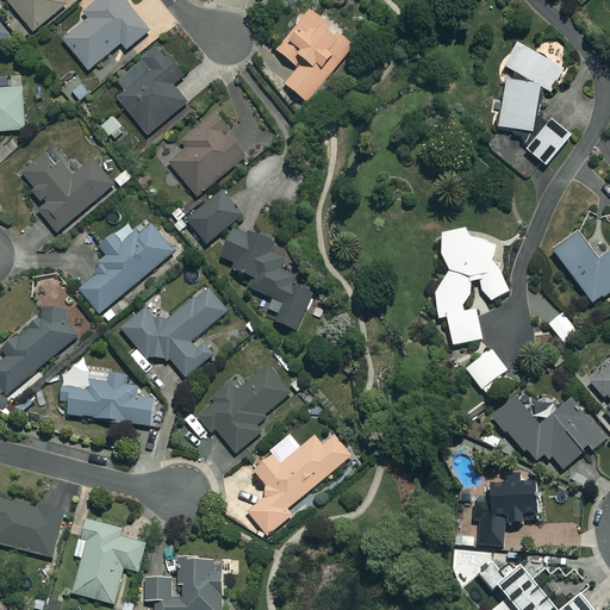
[(6,0),(33,32),(66,5),(61,0),(6,0)]
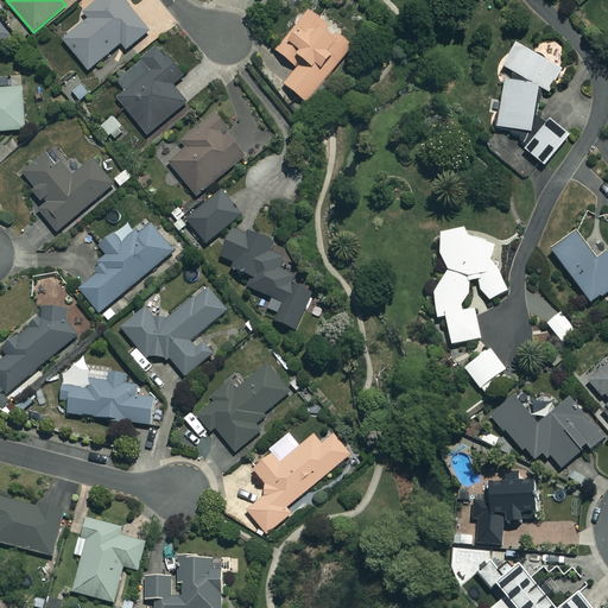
[(149,32),(122,0),(97,0),(83,12),(89,19),(63,39),(88,70),(121,44),(126,50),(149,32)]
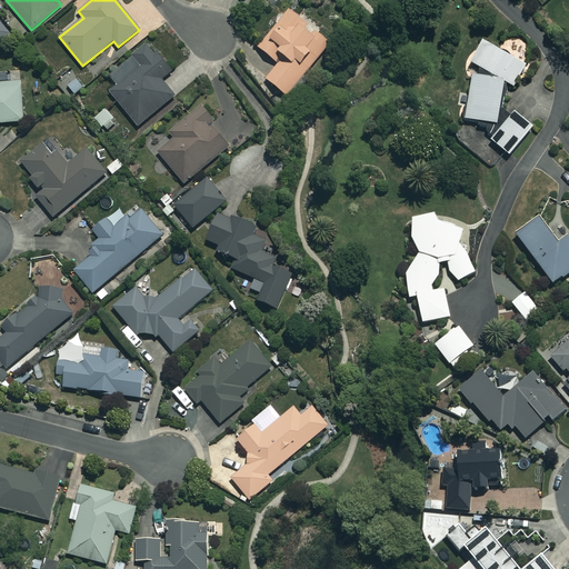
[(329,43),(288,10),(258,47),(279,65),(267,79),(287,96),(329,43)]
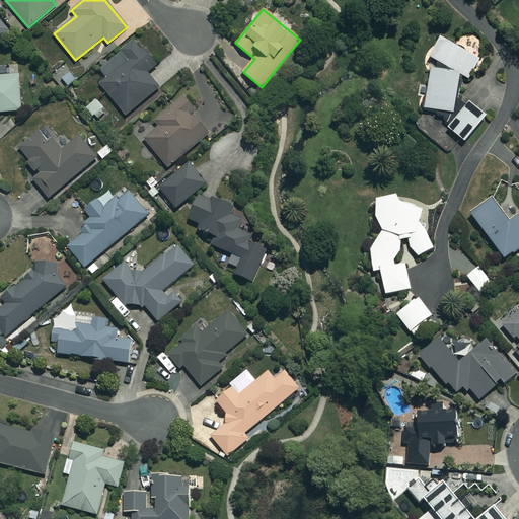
[(0,39),(12,29),(0,13),(0,39)]
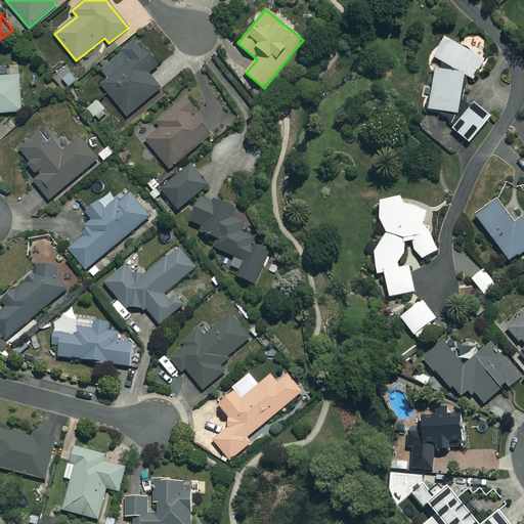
[(446,35),(433,57),(453,69),(435,70),(429,110),(457,114),(464,75),(473,80),(485,57),(446,35)]
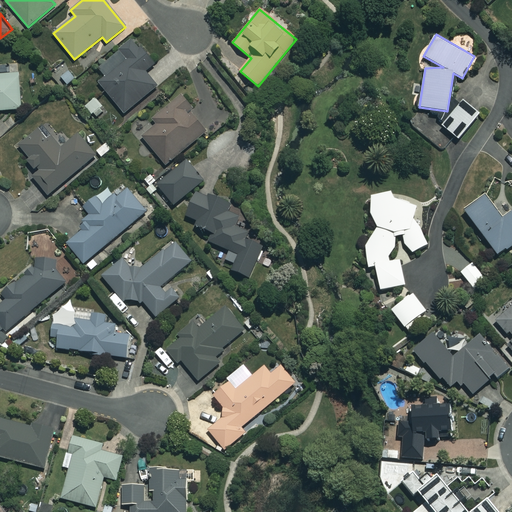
[(154,64),(135,40),(99,69),(105,76),(98,82),(124,114),(157,87),(145,72),(154,64)]
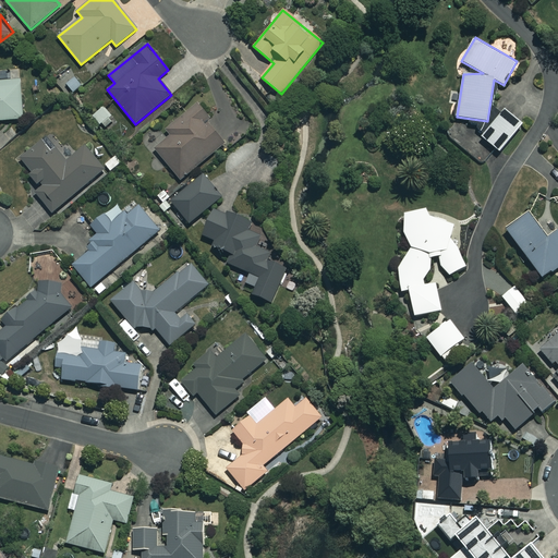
[(0,121),(23,119),(19,70),(0,71),(0,121)]
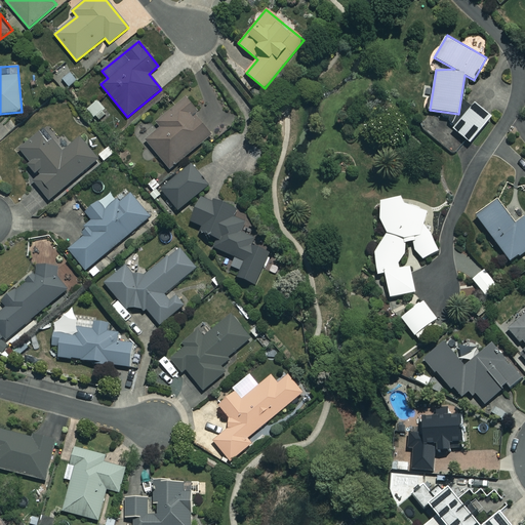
[(77,81),(67,68),(59,73),(69,87),(77,81)]
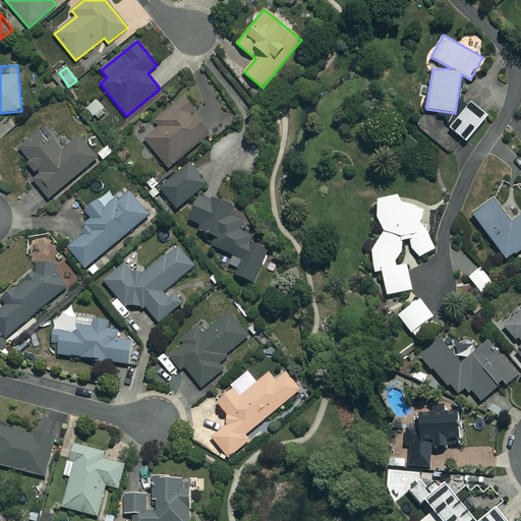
[(195,111),(183,97),(154,120),(159,127),(145,138),(168,168),(211,134),(192,112),(195,111)]
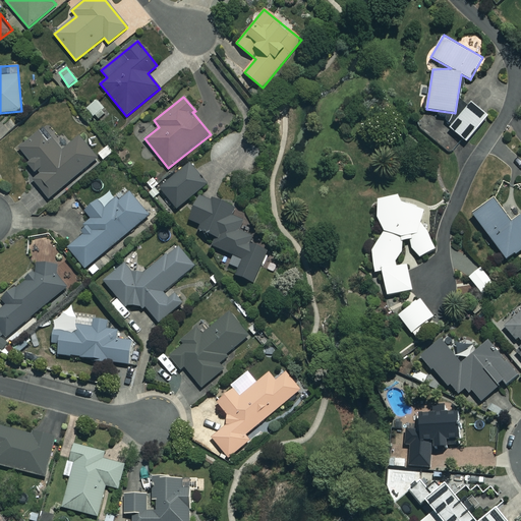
[(107,111),(96,99),(87,107),(99,120),(107,111)]
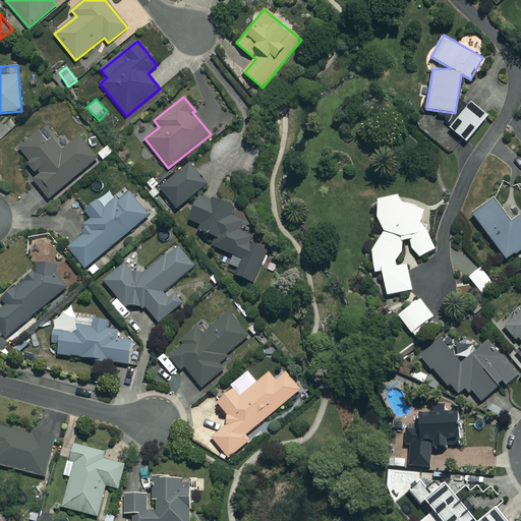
[(487,116),(471,102),(449,127),(466,141),(487,116)]
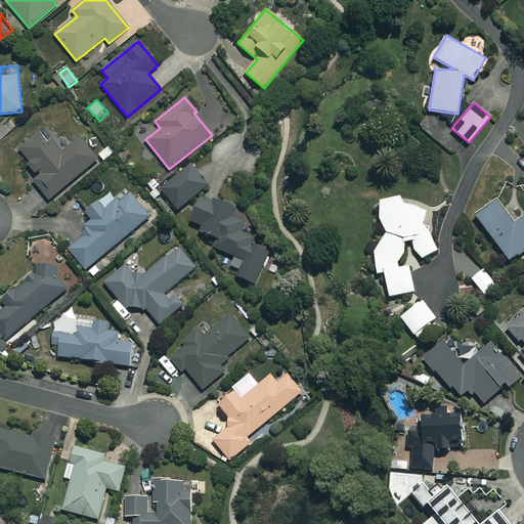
[(28,168),(37,178),(33,181),(49,201),(97,159),(80,138),(64,150),(45,128),(19,150),(32,165),(28,168)]
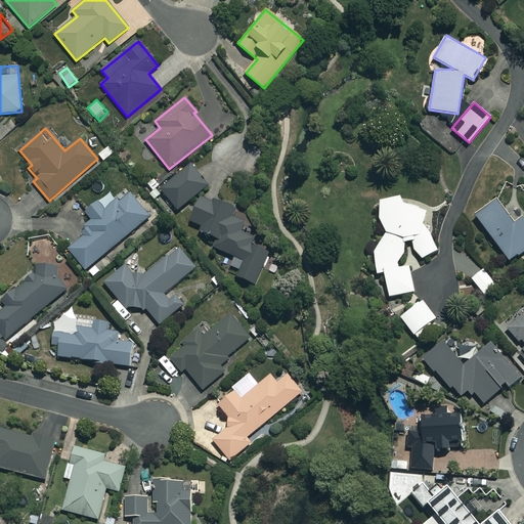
[(208,184),(191,164),(161,188),(177,210),(208,184)]
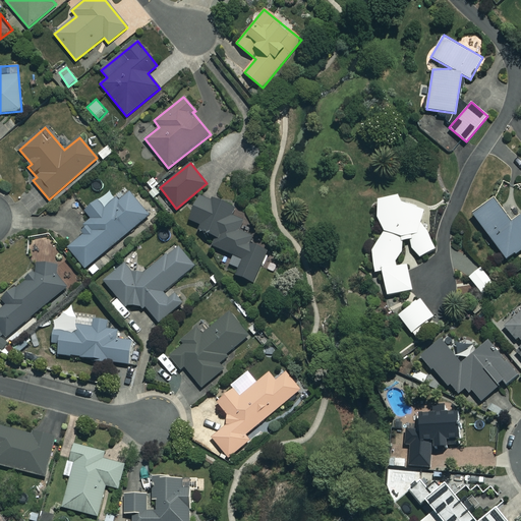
[(77,229),(83,236),(68,249),(84,269),(149,215),(125,187),(104,205),(98,197),(83,210),(91,218),(77,229)]
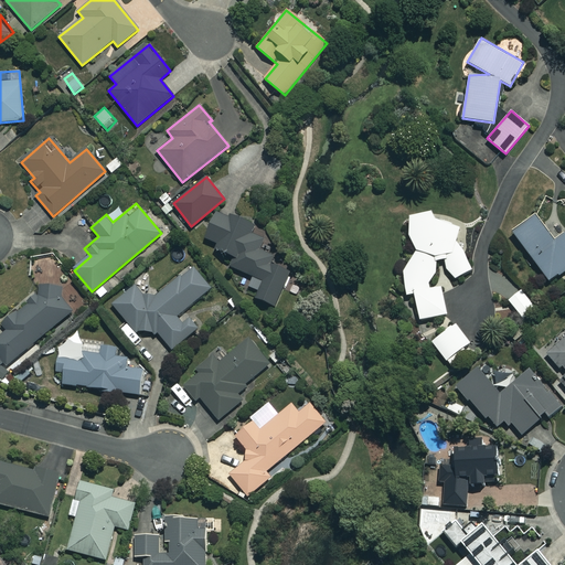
[(415,253),(402,272),(406,296),(414,295),(419,320),(446,315),(440,287),(429,289),(428,281),(435,274),(436,267),(435,262),(444,260),(455,280),(472,269),(456,241),(460,228),(435,220),(432,210),(408,216),(408,237),(415,253)]
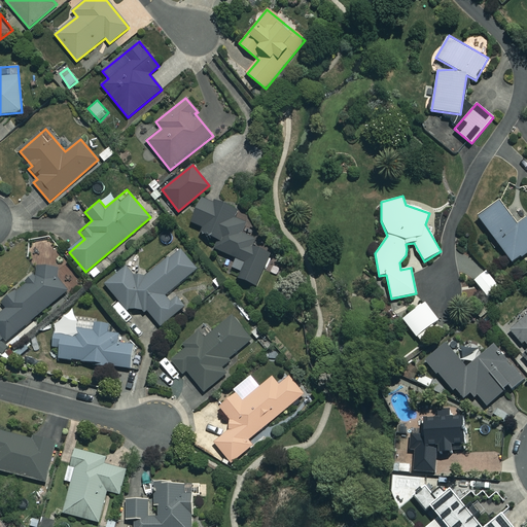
[(244,260),(237,279),(256,286),(269,250),(253,244),(261,221),(237,212),(239,208),(212,198),(211,202),(200,197),(190,219),(202,224),(199,233),(216,240),(213,249),(244,260)]
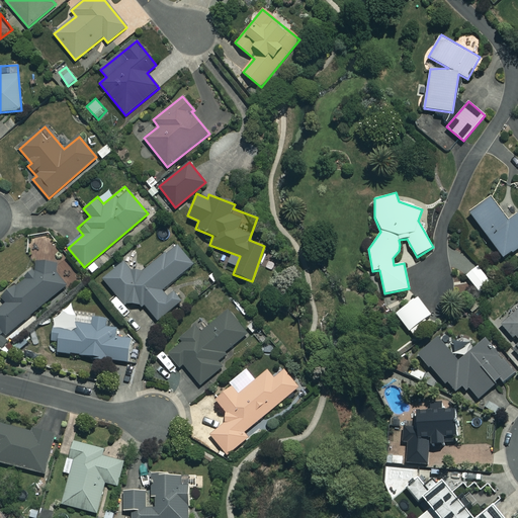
[(517,212),(508,221),(492,198),(470,213),(504,259),(517,248),(517,212)]
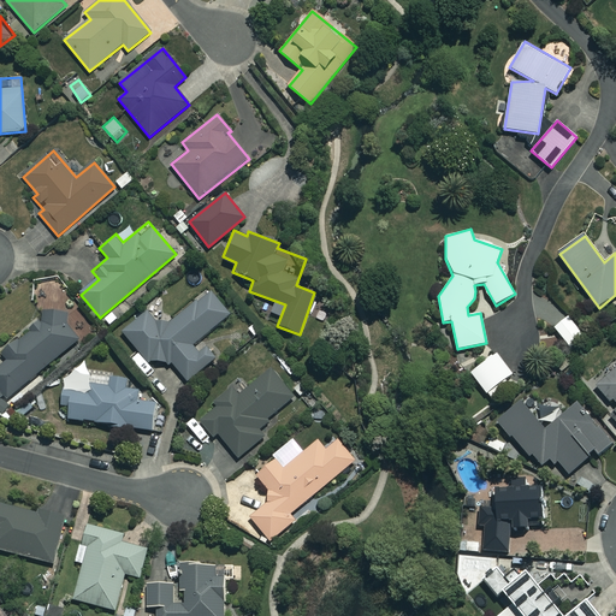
[(230,314),(209,291),(172,323),(157,323),(148,312),(123,332),(149,365),(155,360),(175,366),(188,381),(214,359),(206,348),(199,354),(191,345),(230,314)]
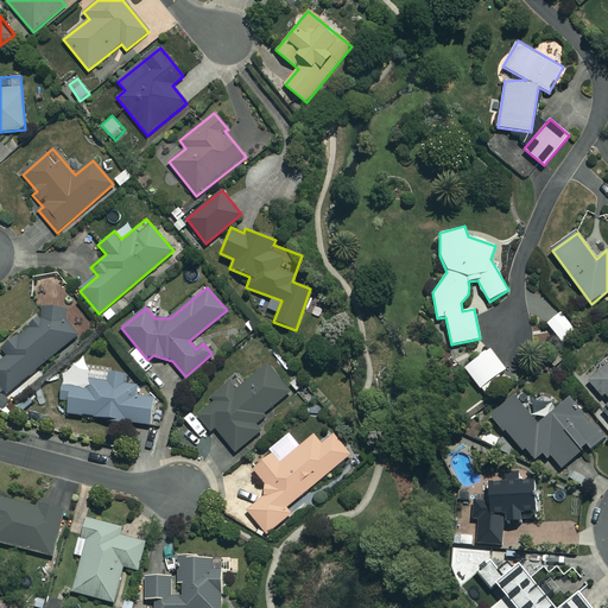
[(52,305),(2,349),(7,356),(0,361),(0,393),(5,390),(8,394),(77,335),(52,305)]
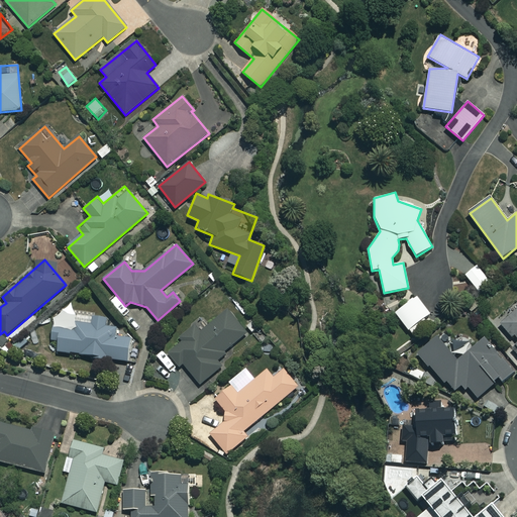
[(491,284),(477,266),(464,275),(479,293),(491,284)]
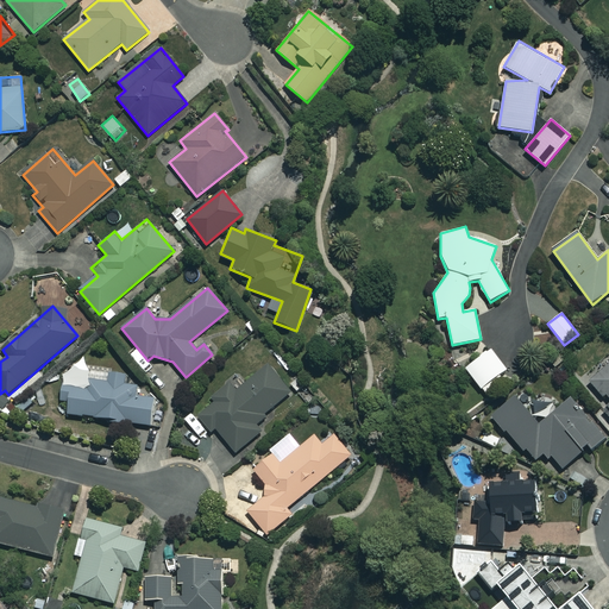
[(507,370),(490,349),(465,369),(485,395),(503,381),(498,376),(507,370)]
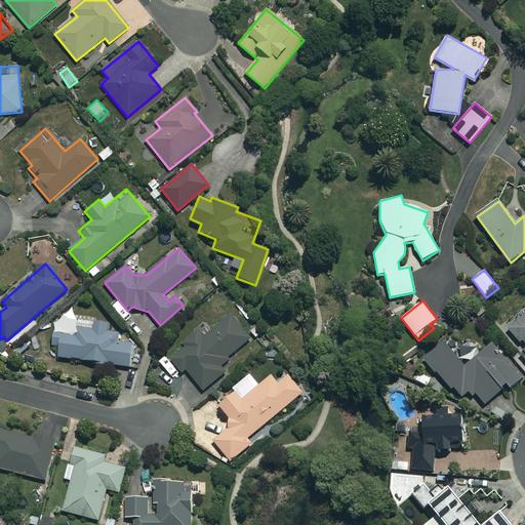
[(524,313),(508,328),(524,348),(524,349),(519,354),(524,360),(524,313)]
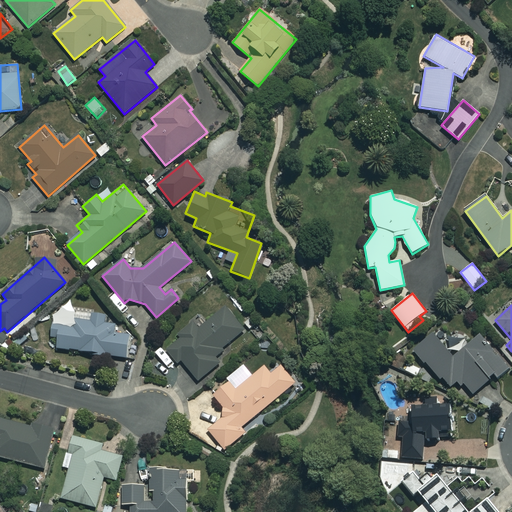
[(244,330),(225,307),(198,329),(193,323),(178,335),(181,338),(167,350),(178,364),(181,362),(198,381),(220,363),(213,355),(244,330)]
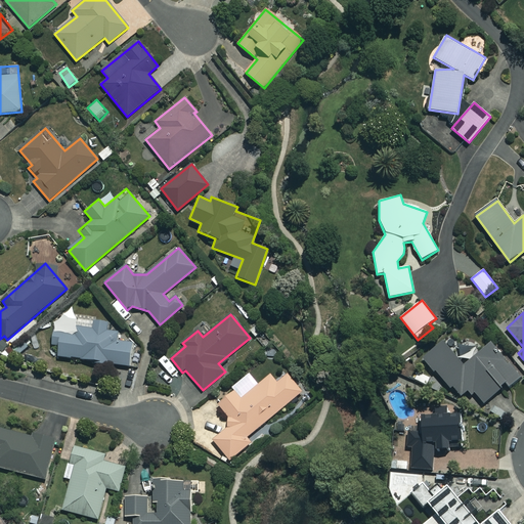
[(75,326),(75,333),(53,331),(52,344),(58,345),(57,356),(97,360),(97,362),(129,365),(131,343),(117,341),(118,332),(106,331),(107,319),(95,318),(94,329),(75,326)]
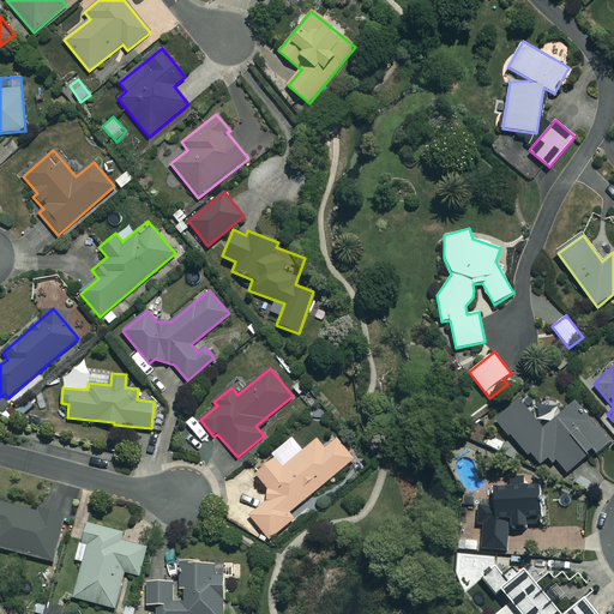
[(545,428),(517,399),(495,420),(537,467),(551,455),(567,473),(593,449),(596,453),(611,440),(573,401),(545,428)]
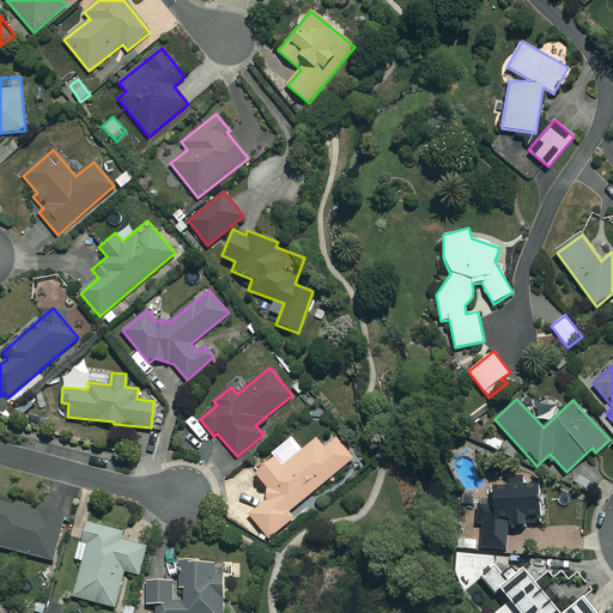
[(323,447),(316,438),(283,466),(274,456),(255,472),(267,486),(266,499),(249,514),(269,539),(293,517),(289,511),(353,459),(335,437),(323,447)]
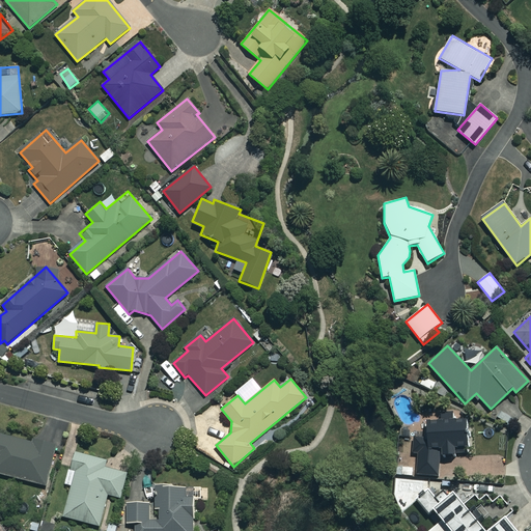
[(467,411),(425,413),(426,438),(413,438),(413,452),(417,452),(418,475),(440,474),(439,454),(454,454),(454,442),(468,442),(467,411)]
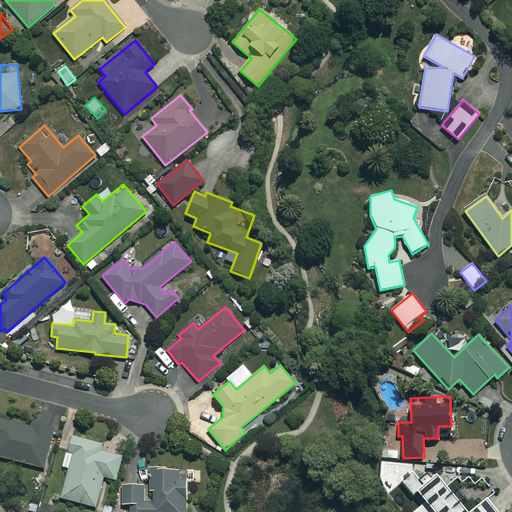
[(53,430),(0,417),(0,456),(44,468),(53,430)]
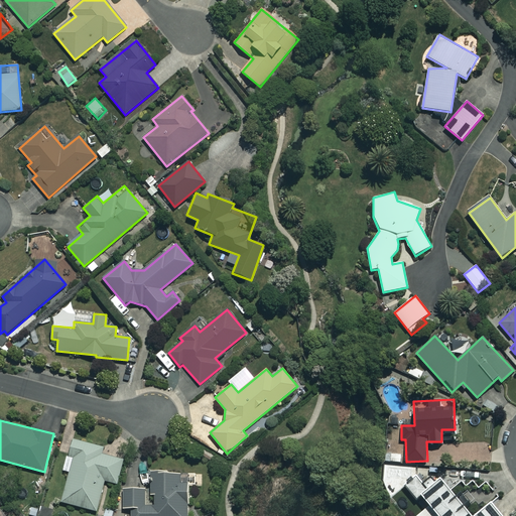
[(103,447),(74,439),(66,471),(71,472),(62,503),(97,511),(105,481),(117,484),(123,461),(101,455),(103,447)]
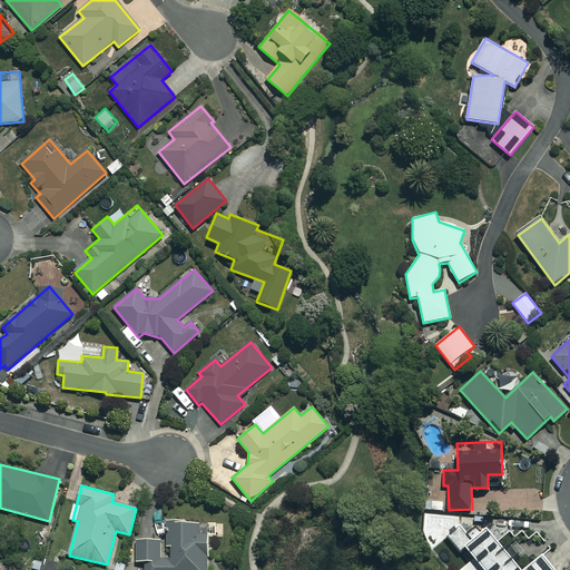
[(199,523),(167,523),(167,559),(159,559),(159,541),(135,541),(135,562),(145,562),(144,569),(206,569),(206,532),(199,532),(199,523)]
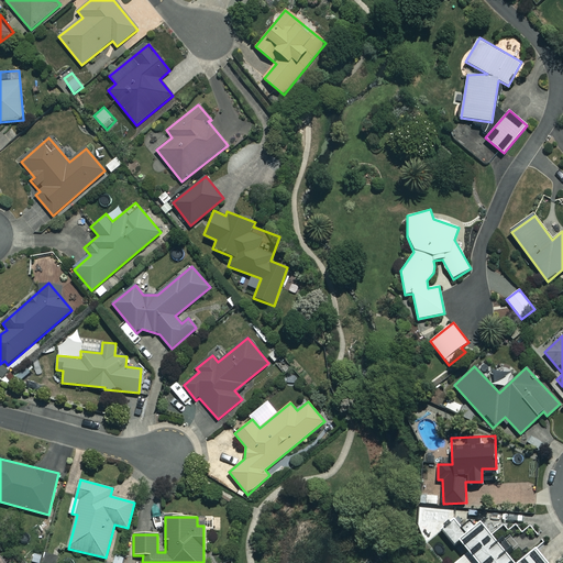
[(465,534),(453,521),(443,530),(454,544),(459,540),(467,551),(453,562),(549,562),(536,547),(516,562),(515,562),(481,521),(465,534)]
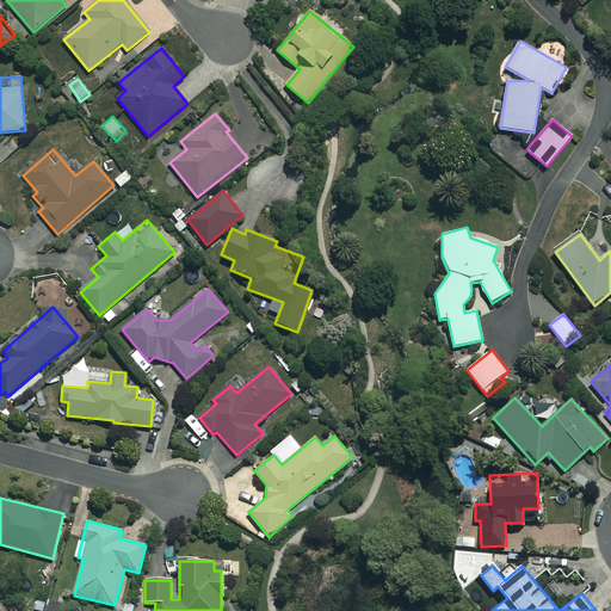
[(134,610),(136,604),(125,600),(122,610),(134,610)]
